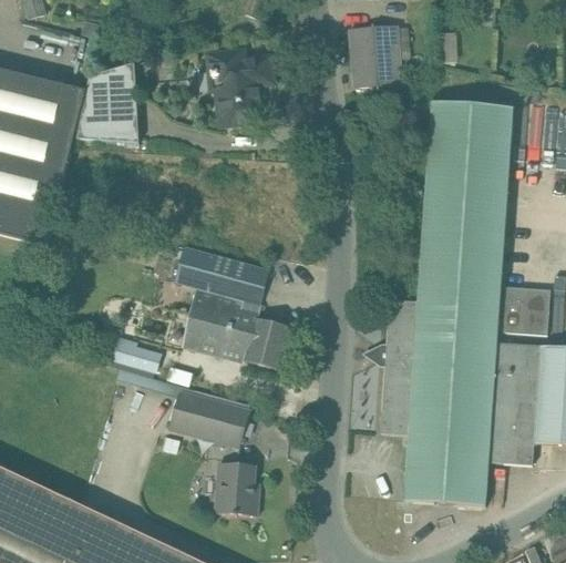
[(45,13),(41,0),(21,0),(28,18),(45,13)]
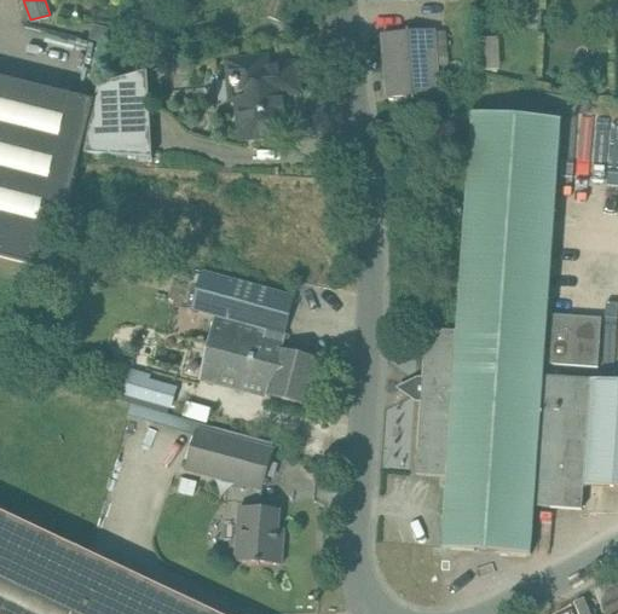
[(271,0),(266,12),(281,18),(288,0),(271,0)]
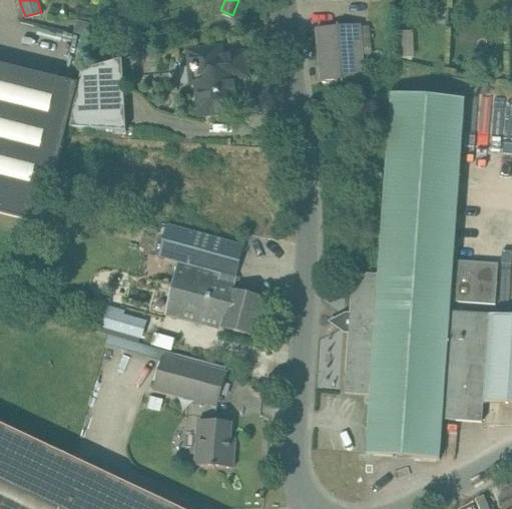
[(391,10),(347,15),(350,39),(331,42),(337,94),(383,91),(397,57),(391,10)]
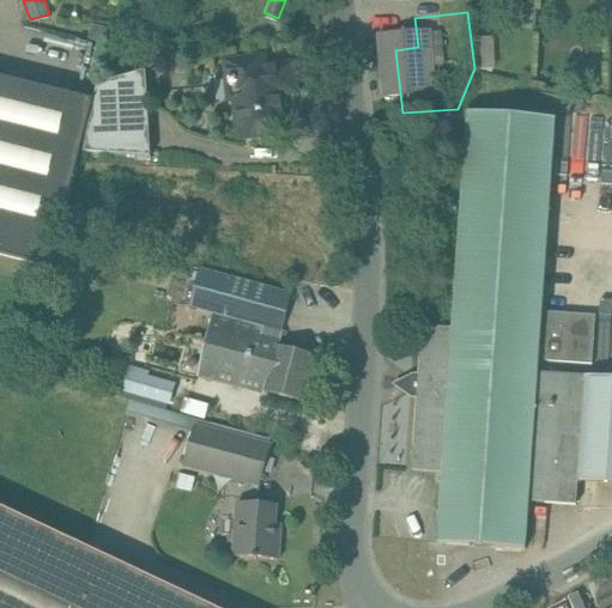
[(91,20),(88,36),(104,40),(108,25),(91,20)]
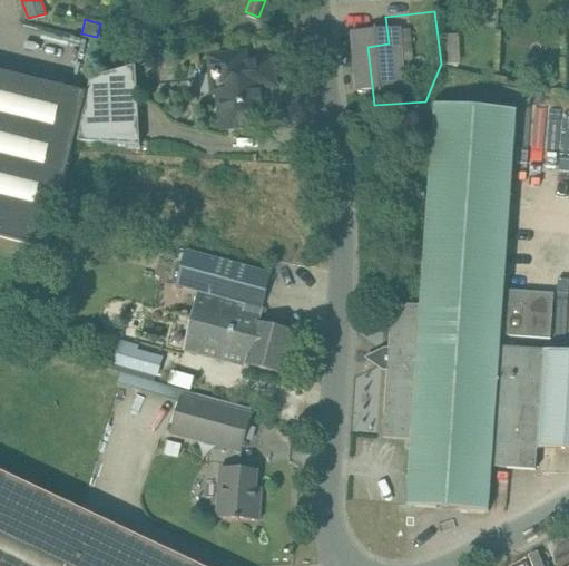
[(442,60),(462,59),(461,29),(441,30),(442,60)]
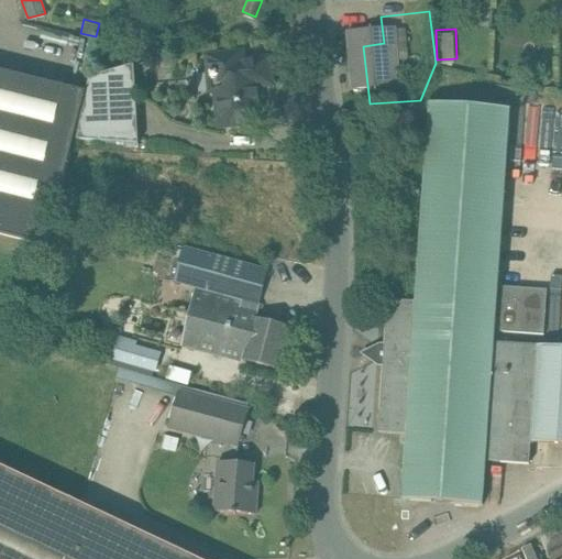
[(241,50),(219,52),(207,53),(208,68),(213,70),(219,123),(261,119),(257,90),(256,90),(255,83),(271,80),(267,55),(242,58),(241,50)]
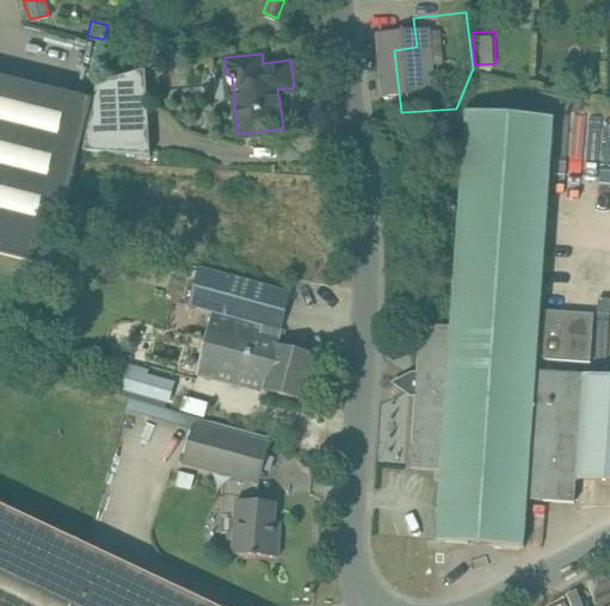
[(92,97),(79,148),(149,153),(145,66),(96,80),(92,97)]
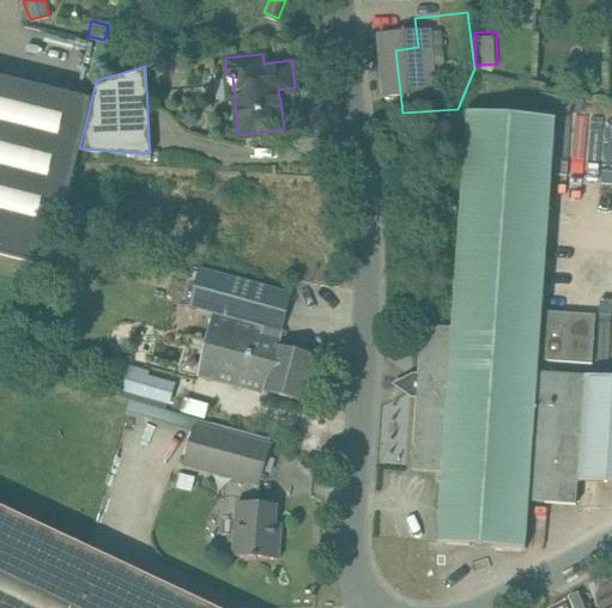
[(0,250),(50,263),(79,149),(92,97),(0,73),(0,250)]
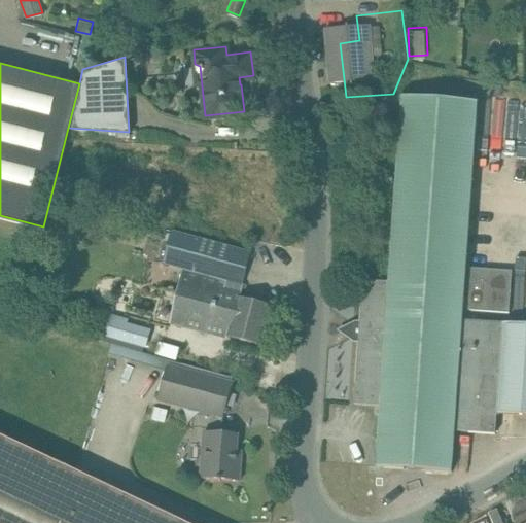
[(453,427),(495,430),(500,320),(461,317),(462,305),(463,294),(477,99),(401,94),(388,279),(362,277),(353,401),(375,403),(374,411),(379,412),(376,463),(451,468),(453,427)]
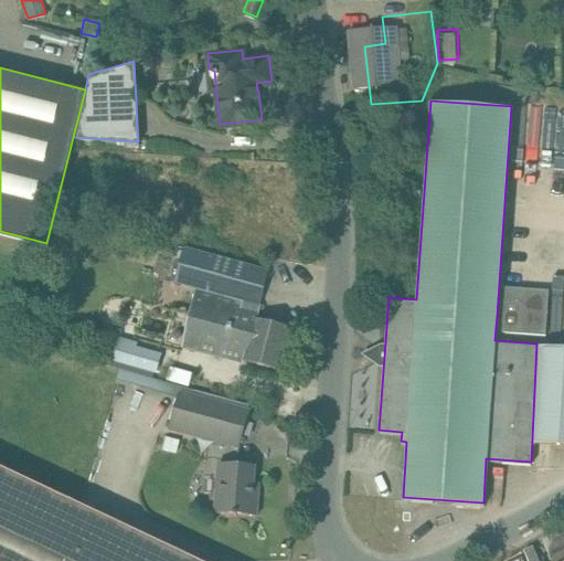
[(268,267),(183,244),(173,278),(195,284),(183,342),(279,368),(290,325),(255,316),(268,267)]
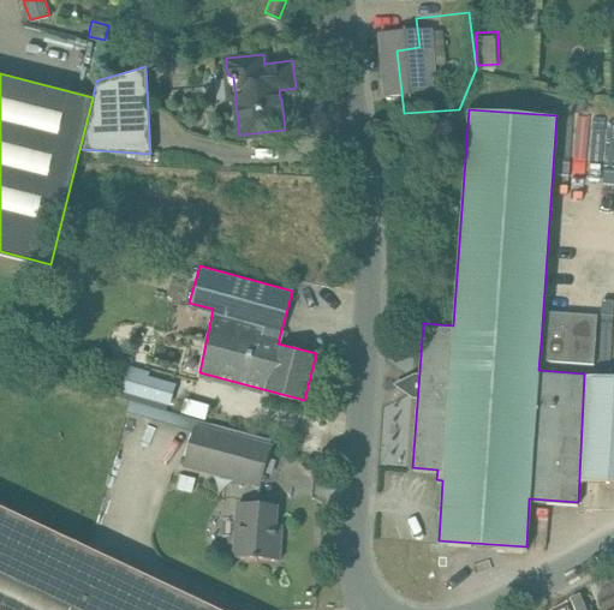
[(544,344),(541,344),(540,356),(544,356),(543,358),(592,362),(596,312),(548,309),(544,344)]
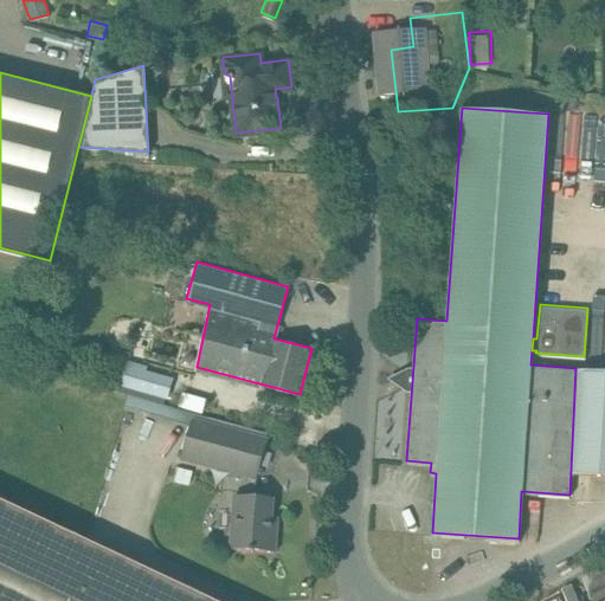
[(173,394),(178,369),(129,360),(124,383),(173,394)]
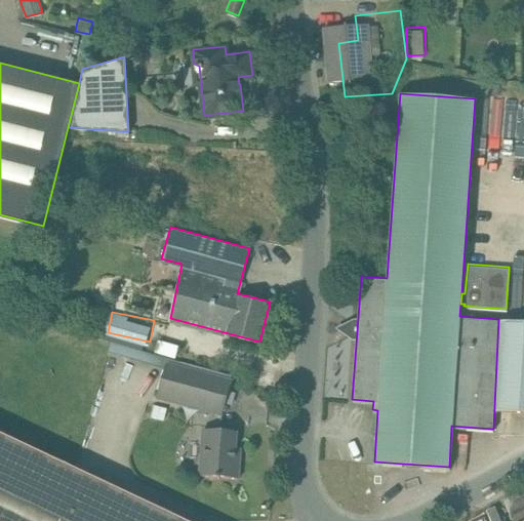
[(523,320),(498,319),(494,409),(523,411),(523,320)]
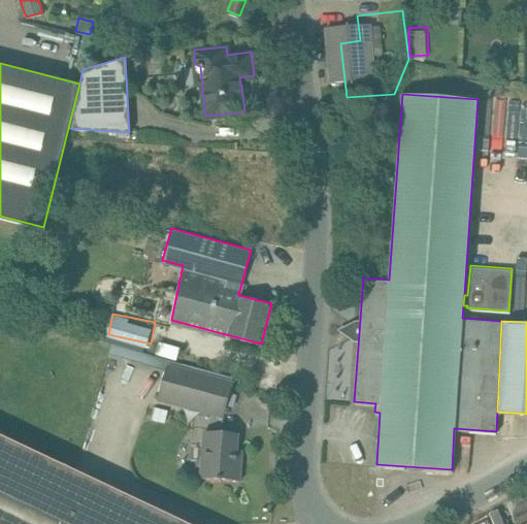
[(167,361),(158,395),(203,408),(223,415),(233,382),(213,375),(167,361)]
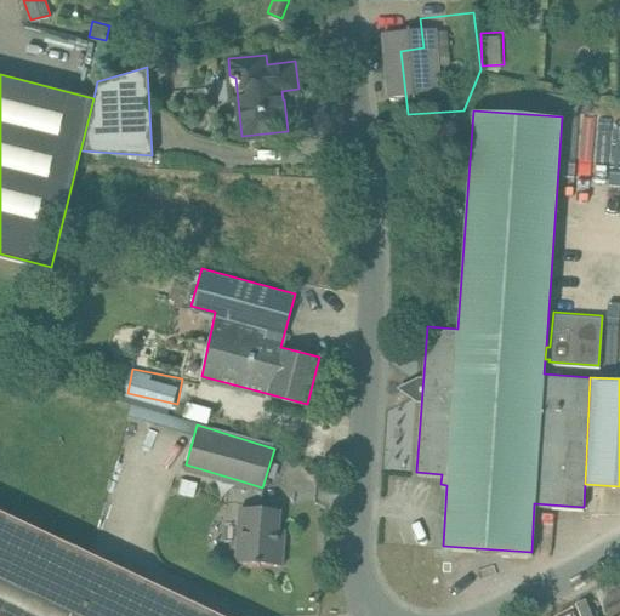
[(279,508),(255,506),(239,505),(234,559),(282,563),(283,539),(277,537),(279,508)]
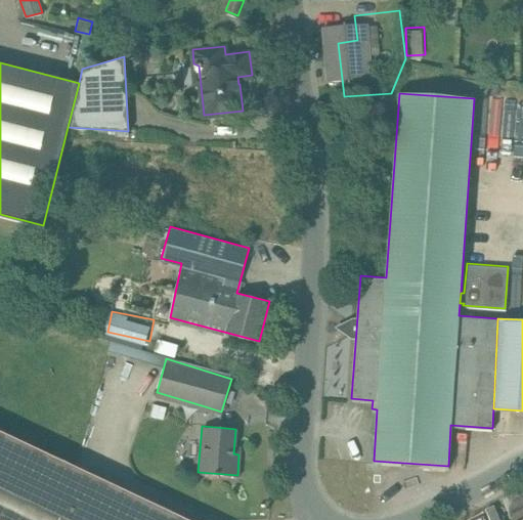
[(188,519),(0,430),(0,519),(188,519)]
